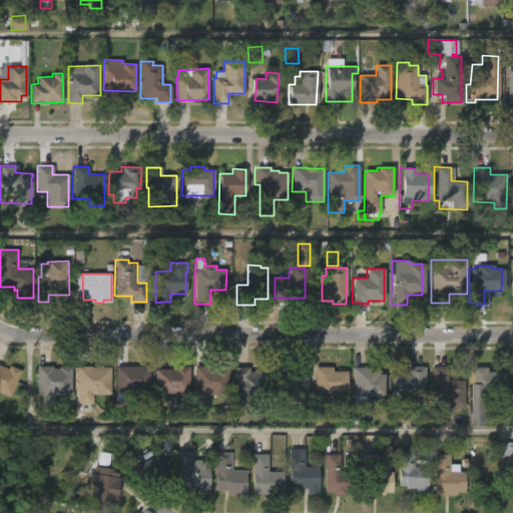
[(0,363),(8,367),(9,364),(21,369),(11,396),(0,391),(0,363)]
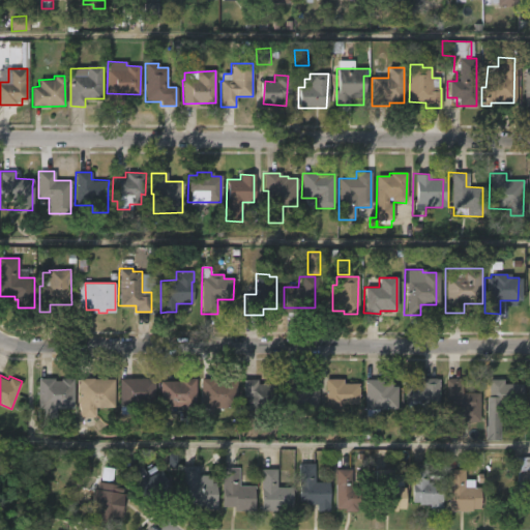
[(54,378),(54,381),(60,381),(60,379),(74,379),(74,406),(56,406),(56,414),(43,414),(43,408),(38,408),(38,378),(54,378)]
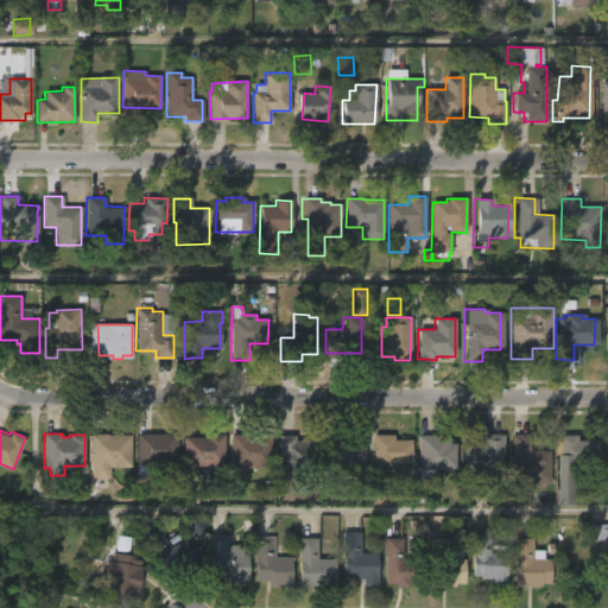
[(106,434),(131,435),(131,467),(106,466),(106,479),(89,477),(89,434),(106,434)]
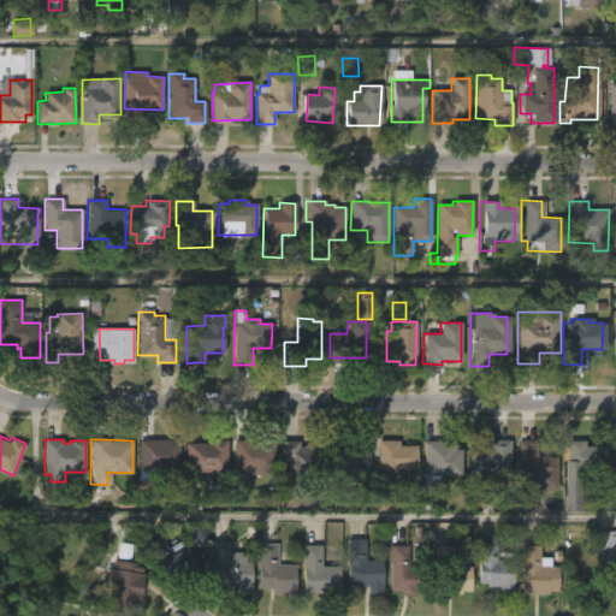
[(157,481),(137,481),(138,439),(181,440),(179,471),(164,471),(164,477),(157,477),(157,481)]
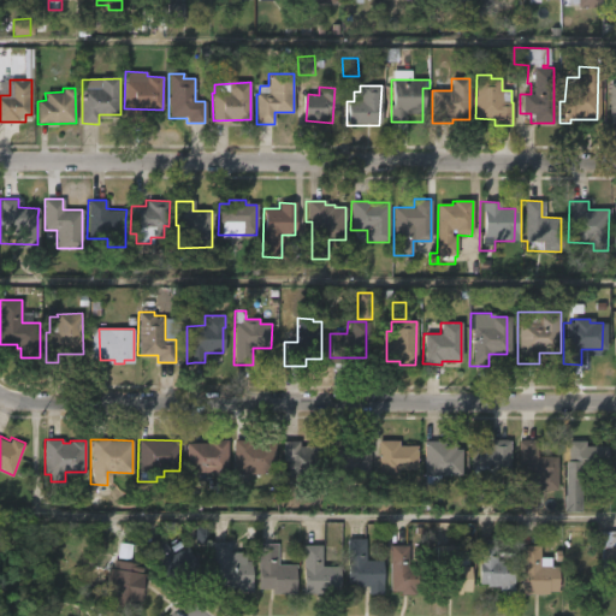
[(504,439),(507,440),(507,481),(497,485),(468,485),(468,446),(487,446),(487,442),(490,442),(490,439),(504,439)]
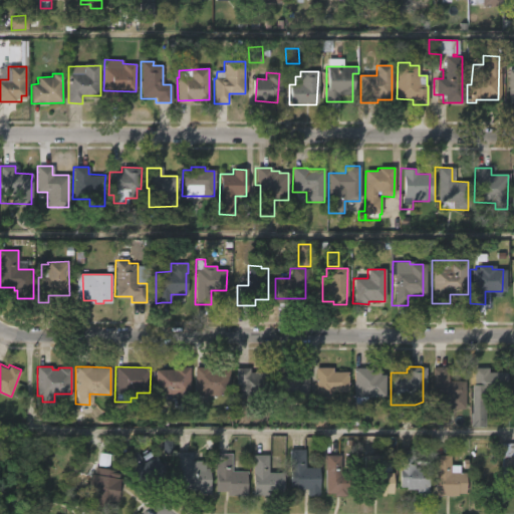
[(446,366),(446,380),(463,380),(463,409),(446,409),(446,408),(439,406),(437,399),(430,399),(431,366),(446,366)]
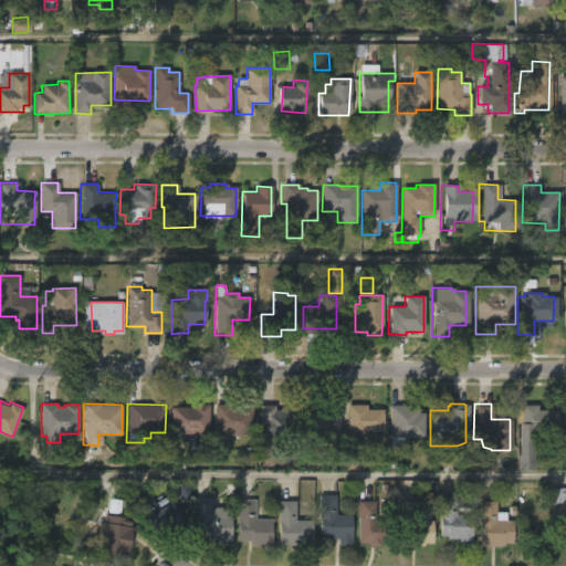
[(205,405),(205,443),(174,443),(174,435),(168,435),(168,407),(190,407),(190,405),(205,405)]
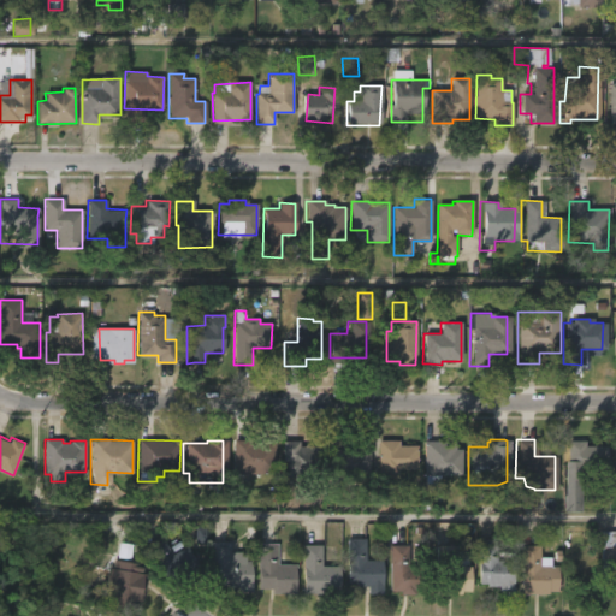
[(248,440),(249,443),(272,443),(272,473),(230,474),(230,440),(248,440)]
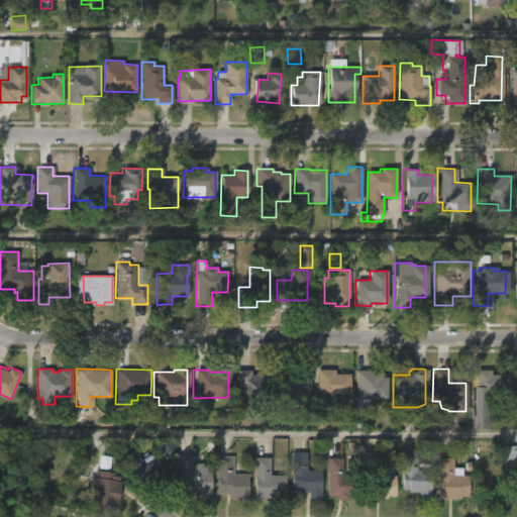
[(248,374),(248,376),(266,375),(267,402),(235,403),(234,371),(248,370),(248,374)]
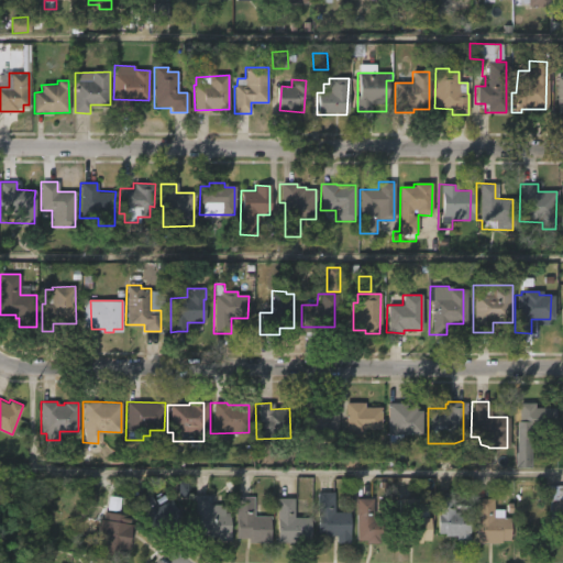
[(317,404),(316,410),(335,411),(334,438),(298,437),(299,403),(317,404)]
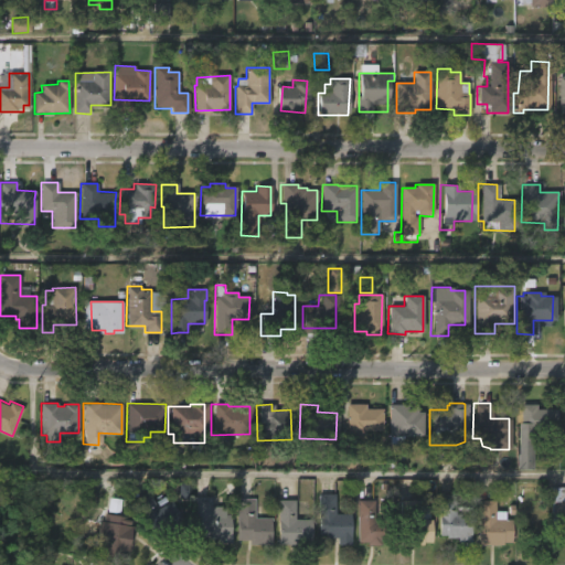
[(363,404),(363,408),(380,409),(380,432),(362,432),(362,439),(343,440),(343,404),(363,404)]
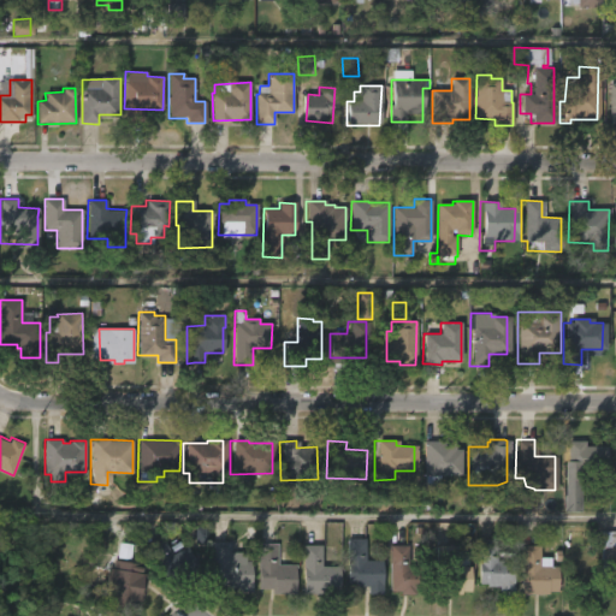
[(585,440),(585,445),(608,445),(606,469),(592,468),(592,479),(581,479),(581,511),(563,511),(564,461),(568,461),(568,440),(585,440)]
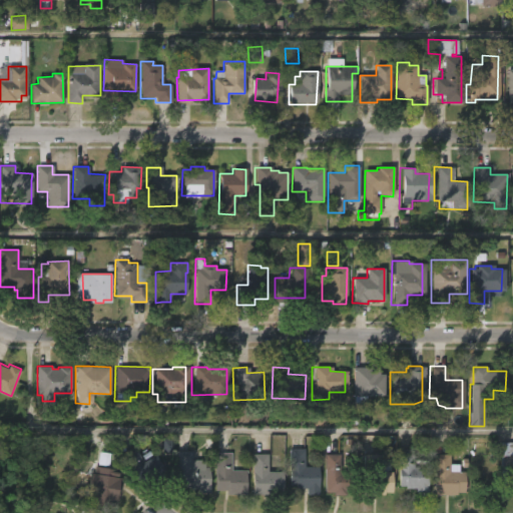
[(376,368),(376,374),(382,374),(381,396),(364,396),(364,404),(351,404),(351,368),(376,368)]
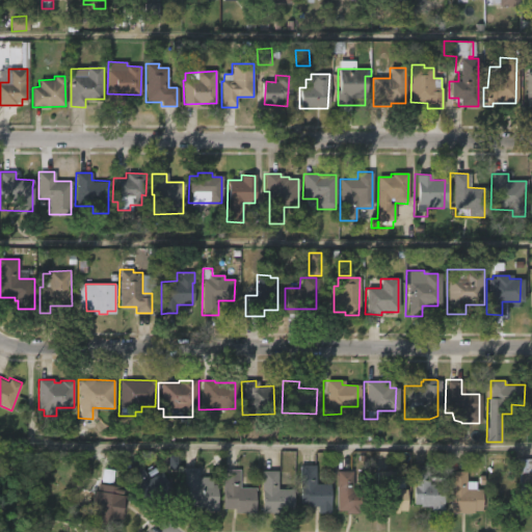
[(531,511),(524,511),(524,494),(517,494),(517,459),(531,459),(531,511)]
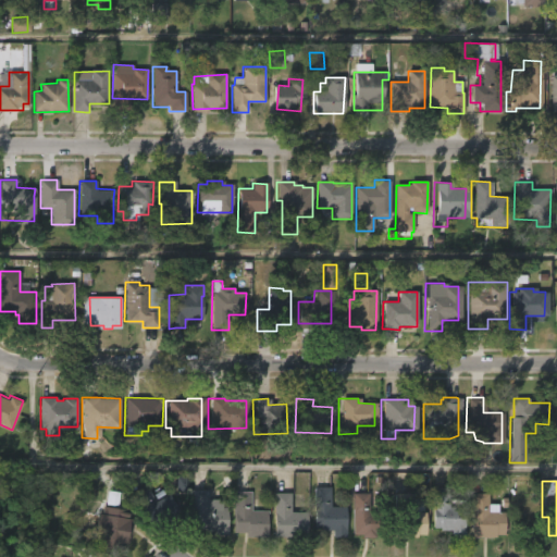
[(147,485),(156,503),(171,494),(185,520),(182,522),(183,523),(172,530),(168,523),(152,531),(133,494),(147,485)]
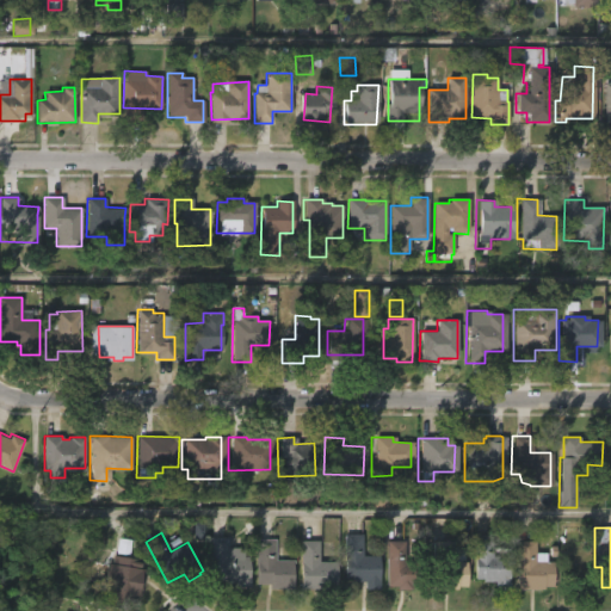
[(364,535),(363,555),(380,555),(380,588),(362,588),(362,581),(344,580),(344,534),(364,535)]
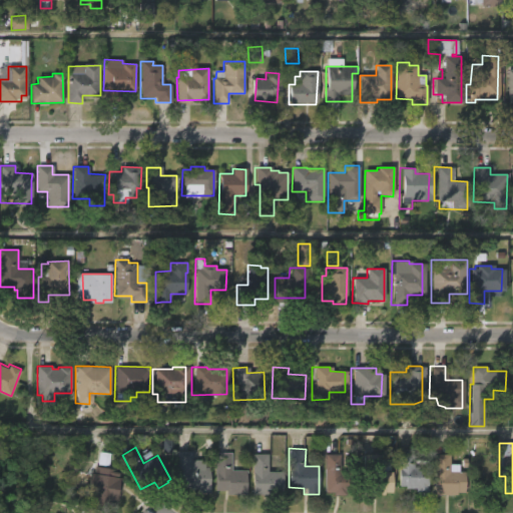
[(412,449),(412,459),(426,460),(426,495),(413,495),(413,489),(403,489),(403,486),(396,486),(397,449),(412,449)]
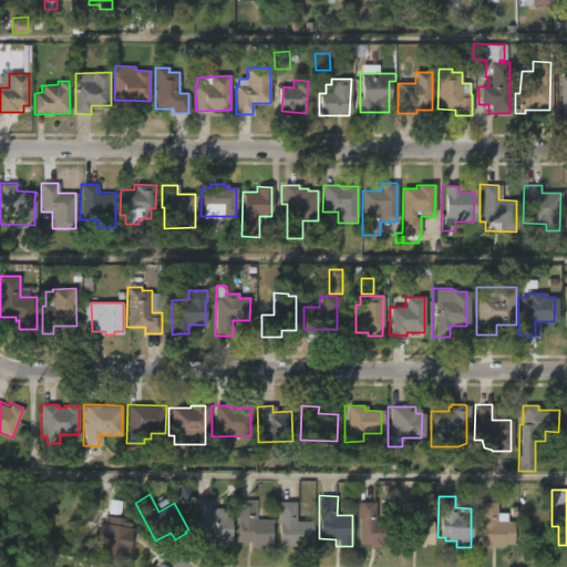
[(233,516),(232,544),(218,544),(219,539),(212,539),(212,536),(194,536),(194,498),(212,498),(212,508),(226,508),(226,516),(233,516)]
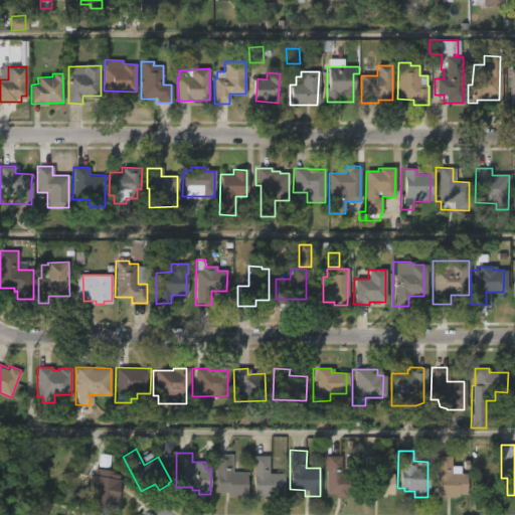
[(232,455),(232,472),(247,472),(247,496),(227,495),(227,493),(215,492),(216,454),(232,455)]
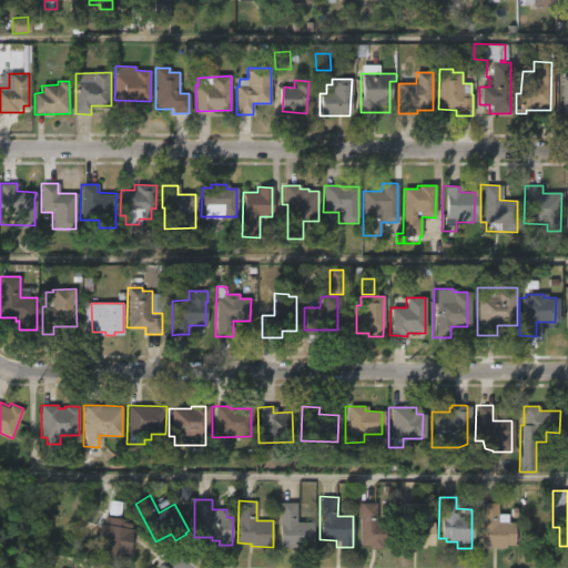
[(295,501),(295,521),(313,521),(313,546),(279,546),(280,501),(295,501)]
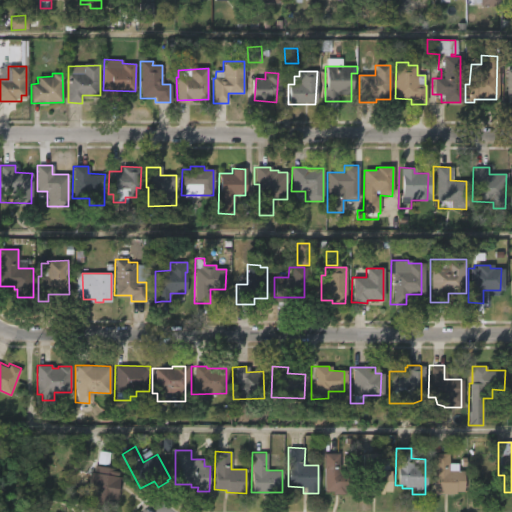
[(337,454),(337,471),(352,472),(352,492),(342,492),(342,495),(329,494),(329,492),(322,492),(322,453),(337,454)]
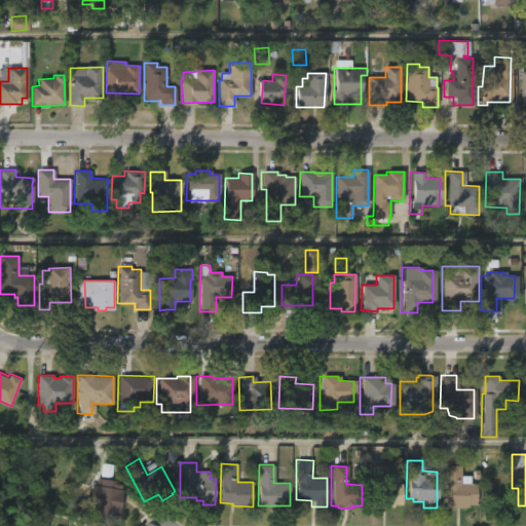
[(384,471),(383,484),(399,484),(399,505),(390,505),(390,509),(370,508),(371,504),(366,504),(366,465),(384,465),(384,471)]
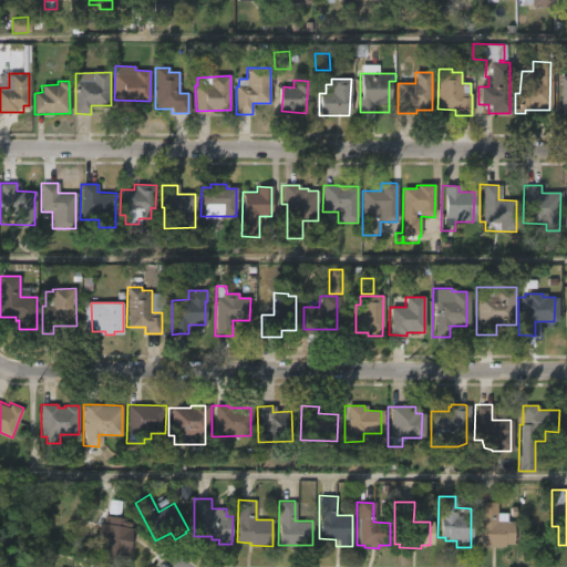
[(494,503),(494,513),(505,513),(504,522),(511,522),(511,545),(502,545),(502,547),(477,547),(477,503),(494,503)]
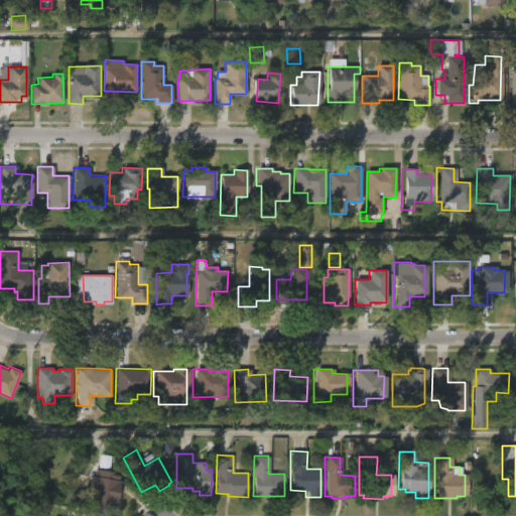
[(119,474),(118,481),(121,481),(117,506),(86,501),(90,476),(93,477),(95,469),(119,474)]
